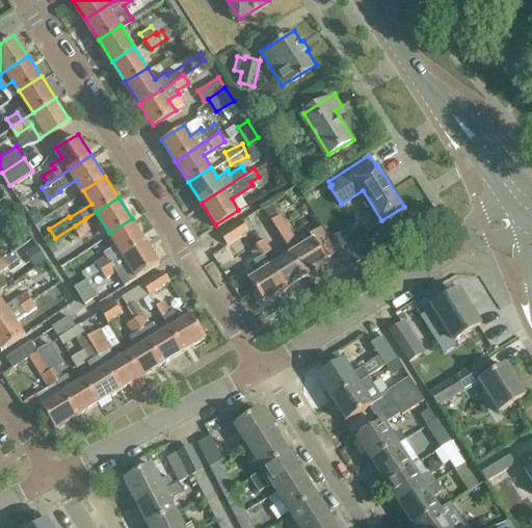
[(277,209),(268,214),(283,238),(292,252),(307,274),(328,261),(325,256),(337,249),(321,225),(310,232),(314,238),(300,246),(277,209)]
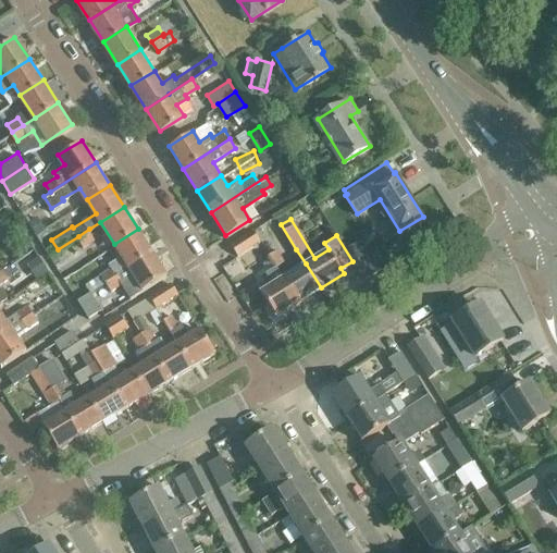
[(95,238),(89,229),(78,236),(84,245),(95,238)]
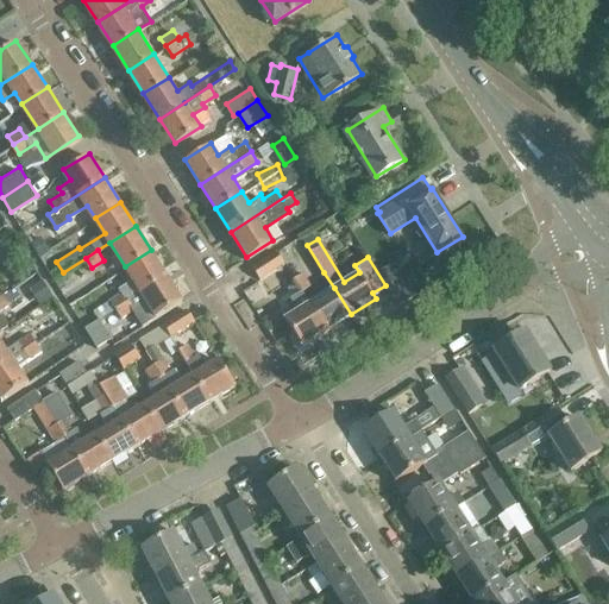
[(111,297),(117,306),(167,274),(151,250),(125,266),(132,277),(120,284),(124,289),(111,297)]
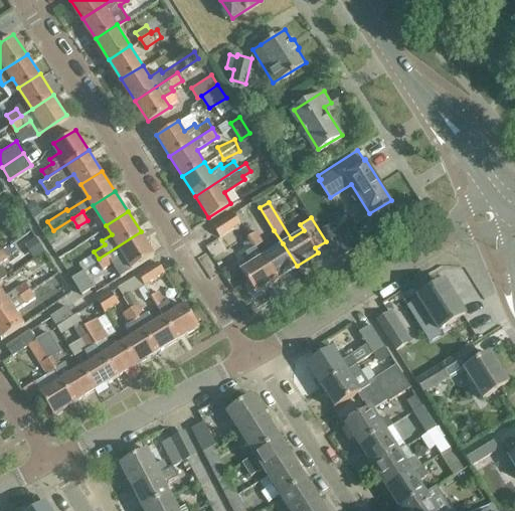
[(213,225),(216,230),(220,236),(240,224),(233,213),(213,225)]
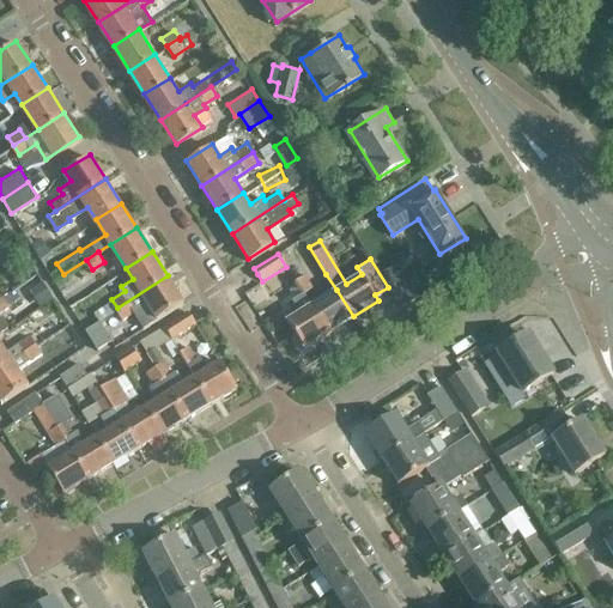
[(305,274),(296,280),(303,293),(314,286),(305,274)]
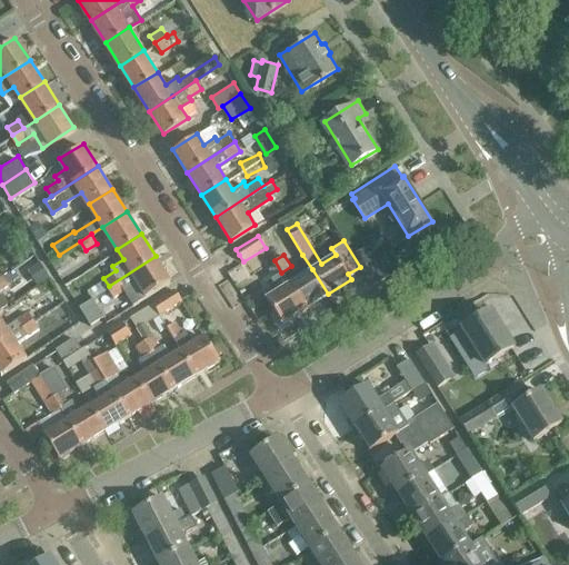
[(156,256),(109,286),(113,295),(125,288),(133,303),(170,279),(156,256)]
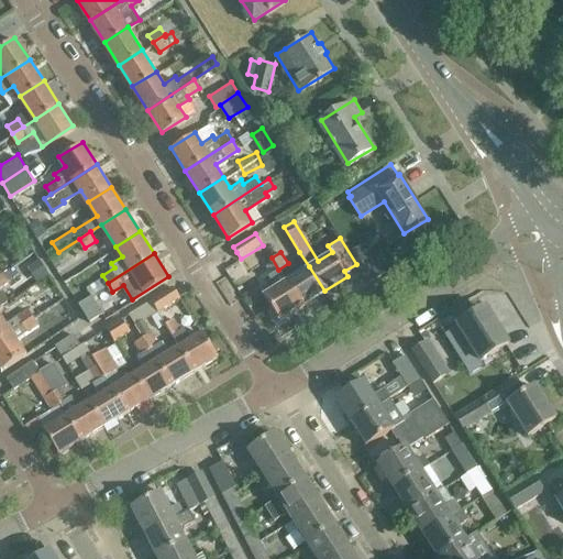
[(286,281),(278,270),(272,258),(263,263),(271,274),(268,275),(276,286),(264,294),(279,319),(301,305),(286,281)]
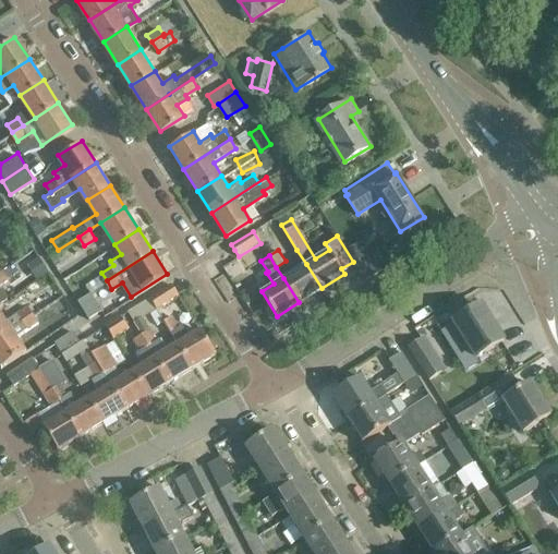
[(306,264),(283,278),(299,302),(322,288),(306,264)]
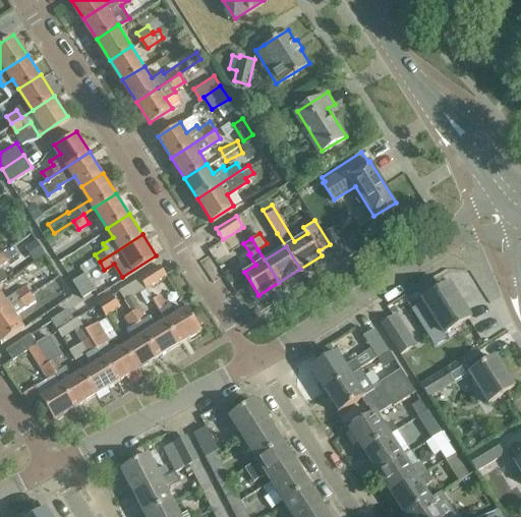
[(0,270),(1,270),(0,268),(0,265),(10,259),(4,249),(0,252),(0,270)]
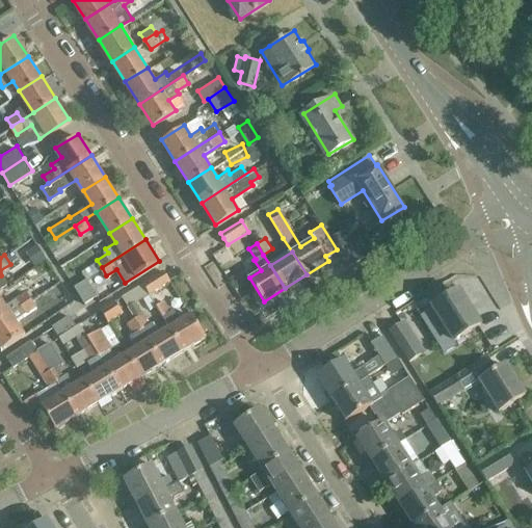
[(142,283),(149,294),(170,281),(163,270),(142,283)]
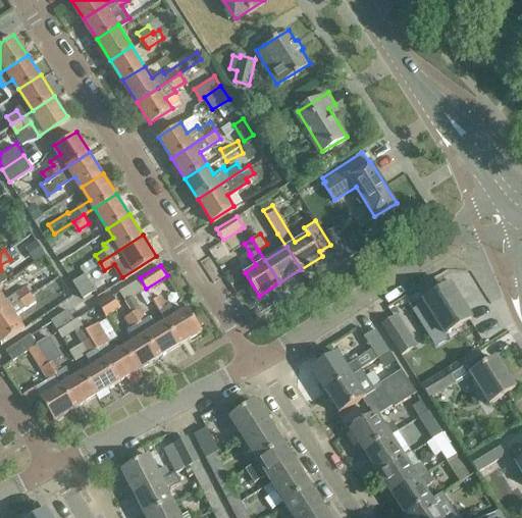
[(72,280),(83,297),(95,289),(85,272),(72,280)]
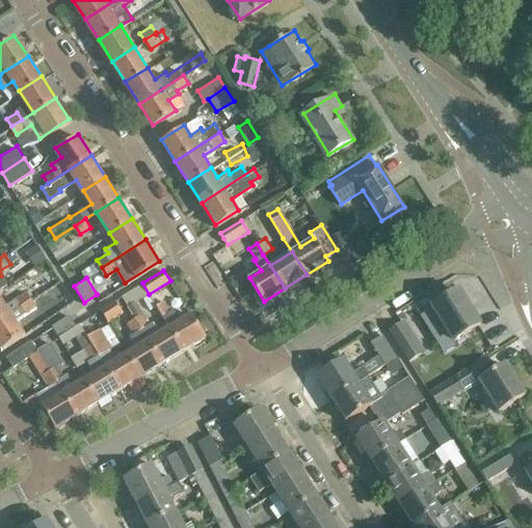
[(37,292),(47,310),(73,296),(63,279),(37,292)]
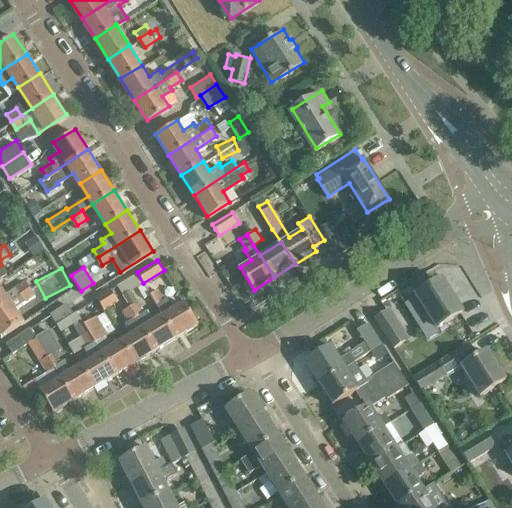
[(0,305),(30,286),(25,279),(5,292),(0,284),(0,305)]
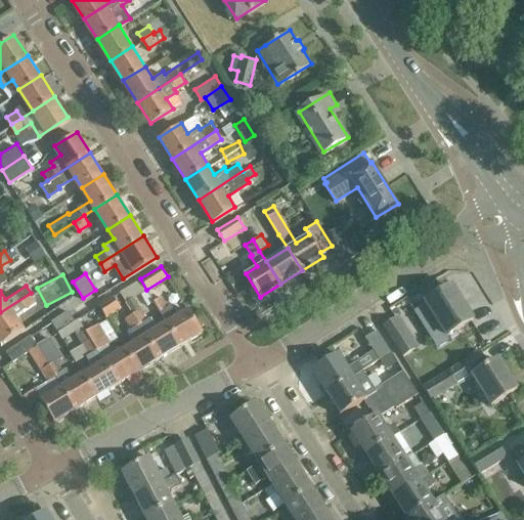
[(428,302),(447,334),(473,317),(452,286),(428,302)]
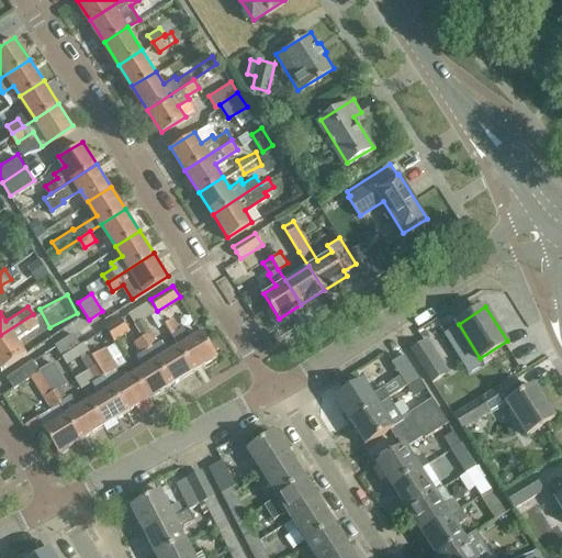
[(33,314),(0,335),(0,365),(2,368),(26,352),(17,337),(38,323),(33,314)]
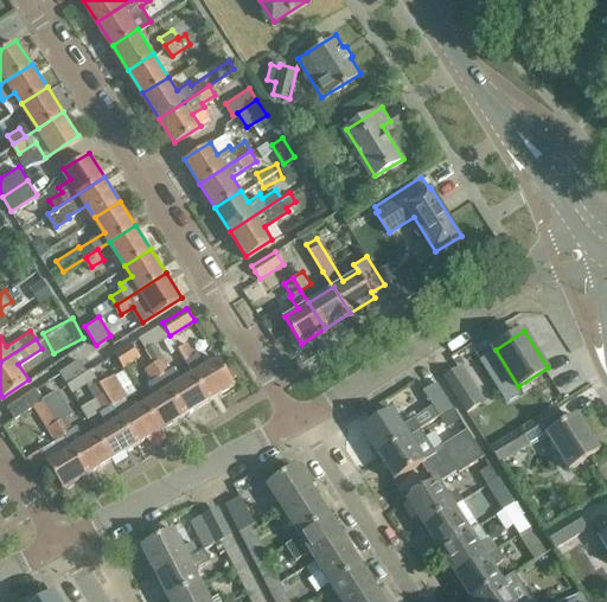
[(114,352),(123,366),(140,356),(131,341),(114,352)]
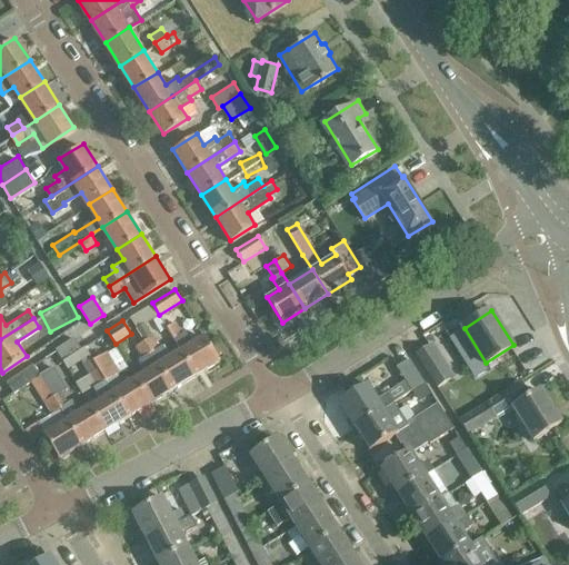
[(166,326),(180,349),(195,374),(219,359),(203,336),(192,343),(185,330),(181,331),(175,320),(166,326)]
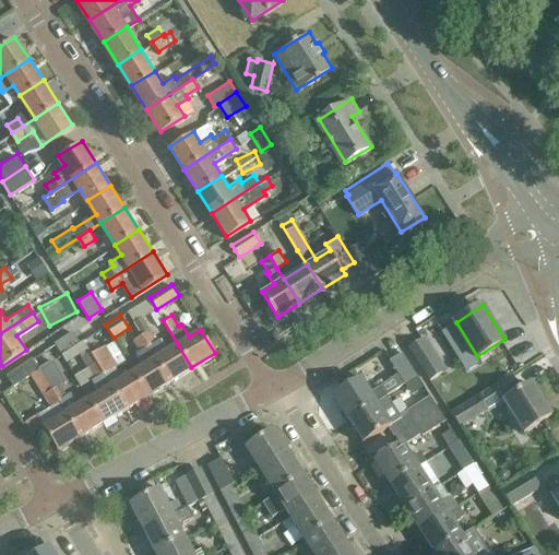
[(132,321),(140,334),(169,381),(191,367),(177,343),(166,350),(159,339),(156,341),(141,316),(132,321)]
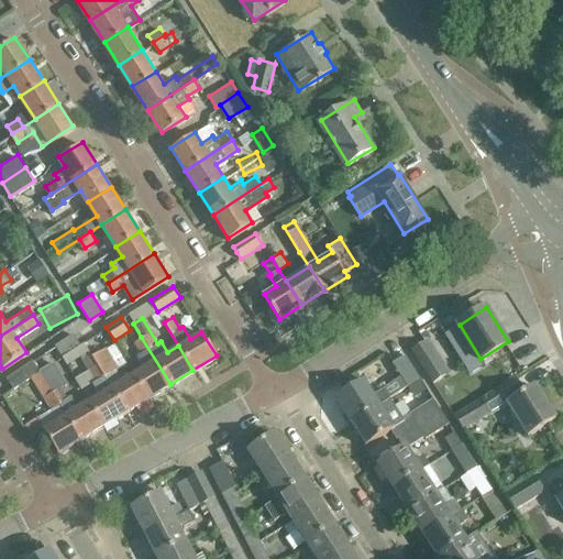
[(74,332),(54,344),(62,355),(80,344),(74,332)]
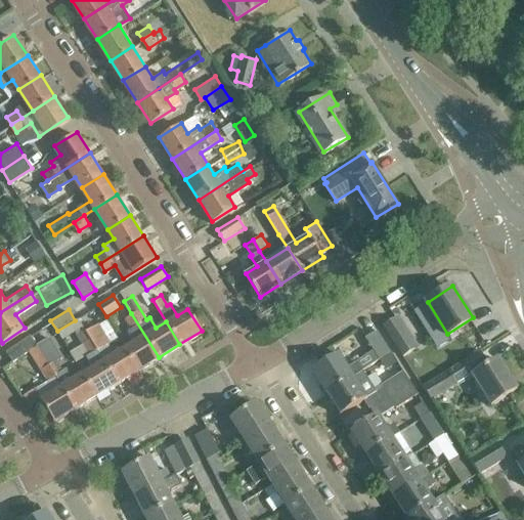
[(133,342),(124,348),(137,370),(159,357),(131,313),(124,317),(131,329),(127,331),(133,342)]
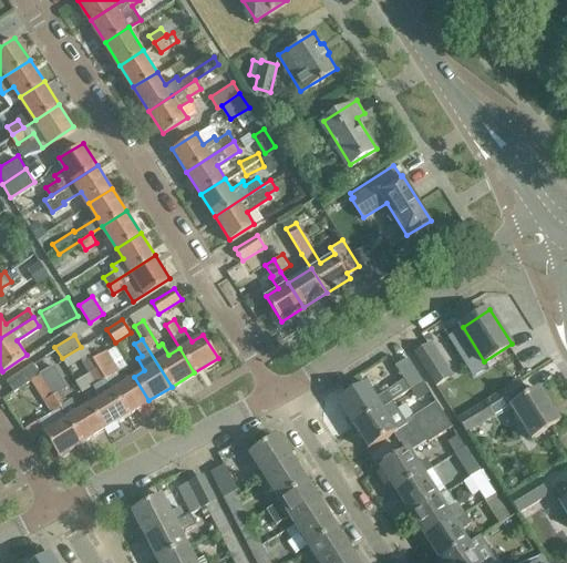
[(90,356),(105,381),(126,415),(148,400),(134,377),(124,382),(117,371),(120,370),(100,340),(84,344),(92,356),(90,356)]
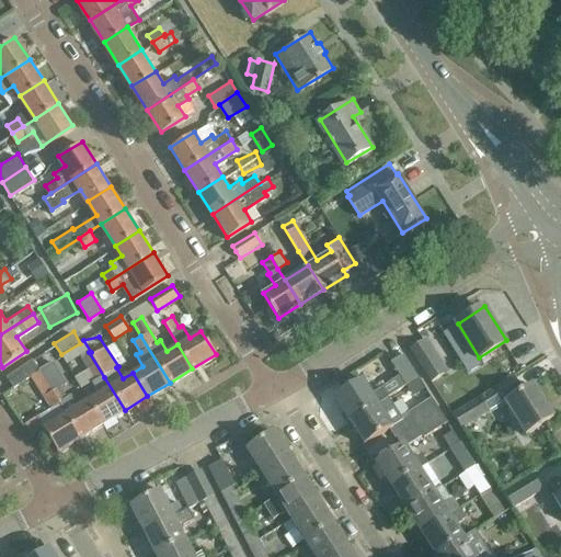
[(411,349),(432,378),(444,371),(423,340),(411,349)]
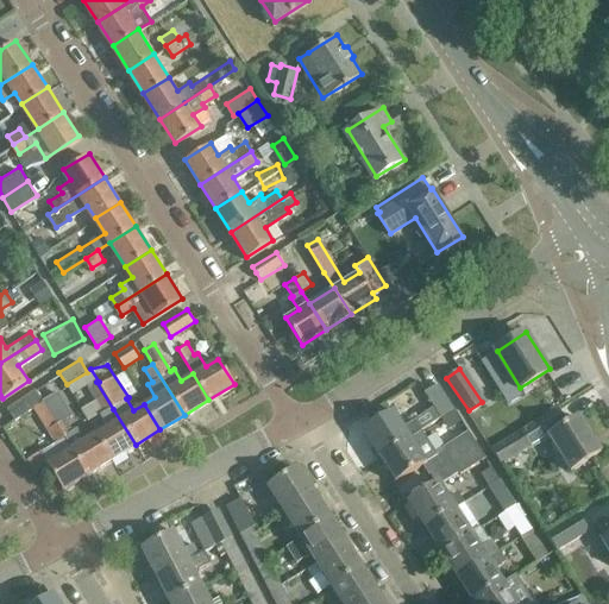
[(136,445),(113,409),(96,382),(89,387),(104,410),(99,413),(108,427),(95,434),(111,459),(136,445)]
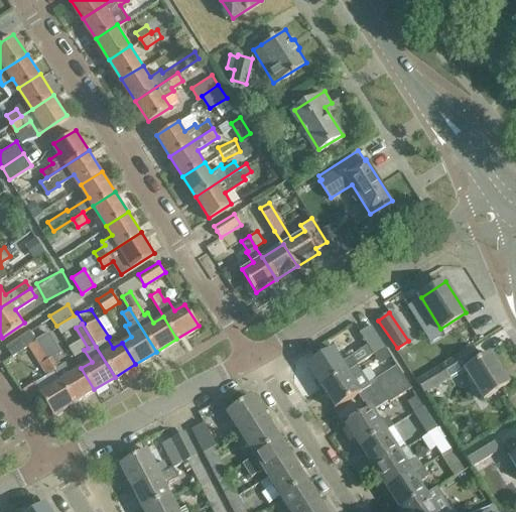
[(360,331),(374,353),(385,346),(372,324),(360,331)]
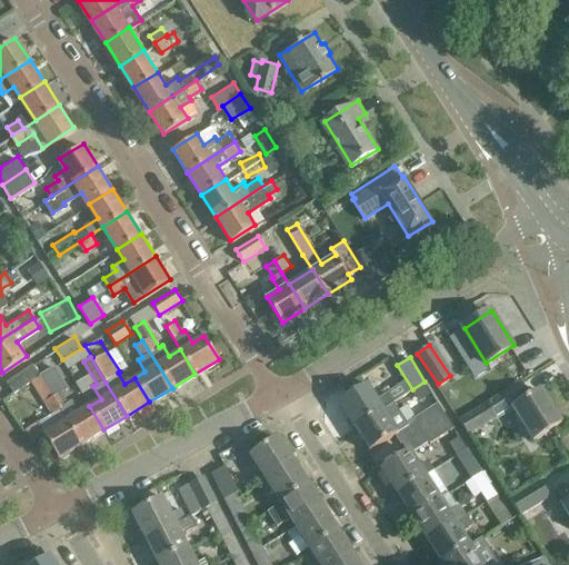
[(7,380),(15,390),(39,374),(31,364),(7,380)]
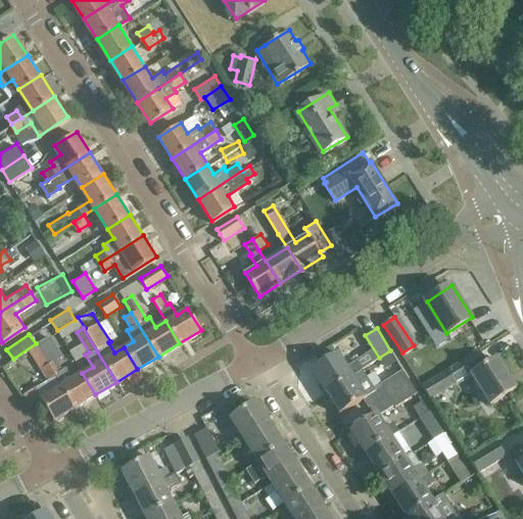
[(36,343),(48,363),(75,408),(95,394),(82,373),(74,378),(66,366),(62,369),(56,359),(60,356),(48,335),(36,343)]
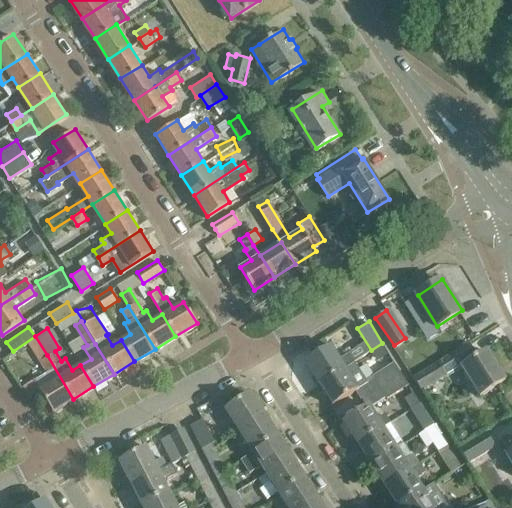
[(468,341),(438,361),(446,374),(462,364),(462,366),(480,394),(506,378),(488,350),(478,356),(468,341)]
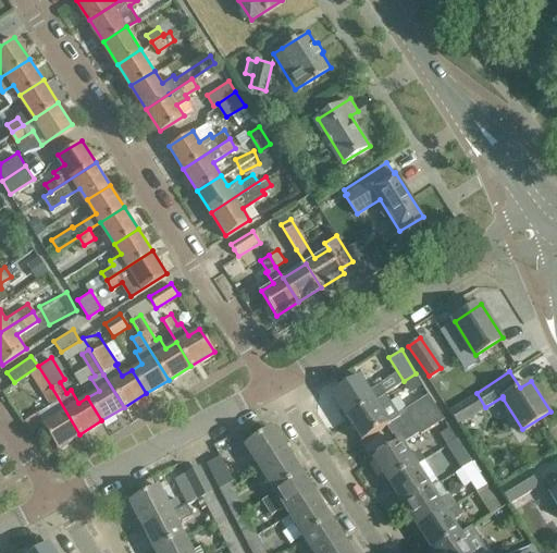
[(332,393),(348,418),(386,393),(381,384),(371,390),(360,375),(332,393)]
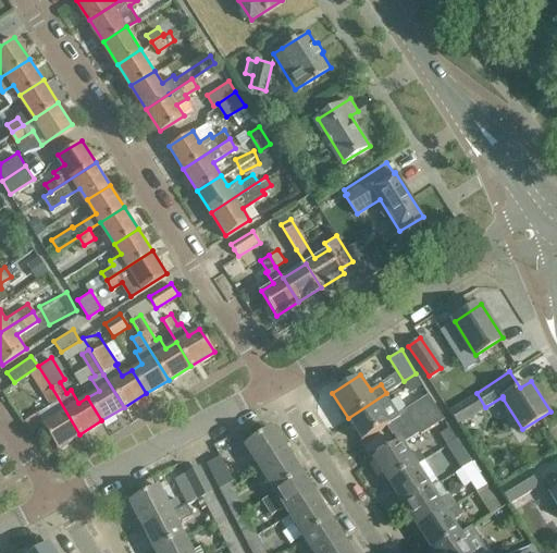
[(79,434),(51,386),(42,392),(50,404),(35,413),(57,449),(79,434)]
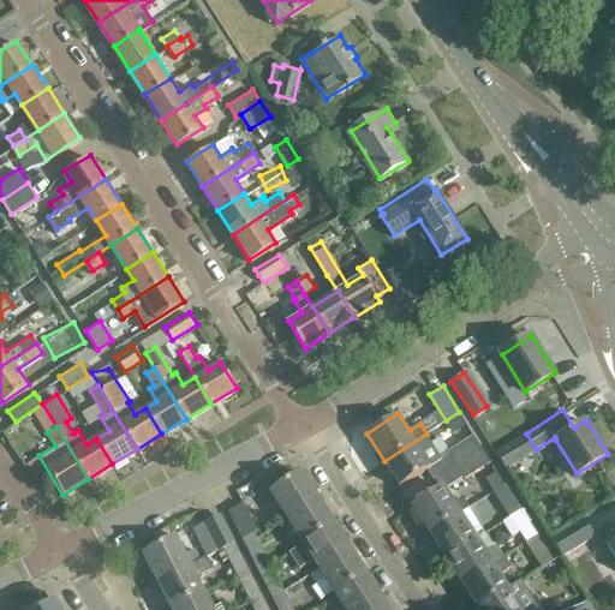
[(416,441),(384,461),(400,485),(427,468),(434,478),(457,464),(483,447),(475,435),(442,456),(427,434),(416,441)]
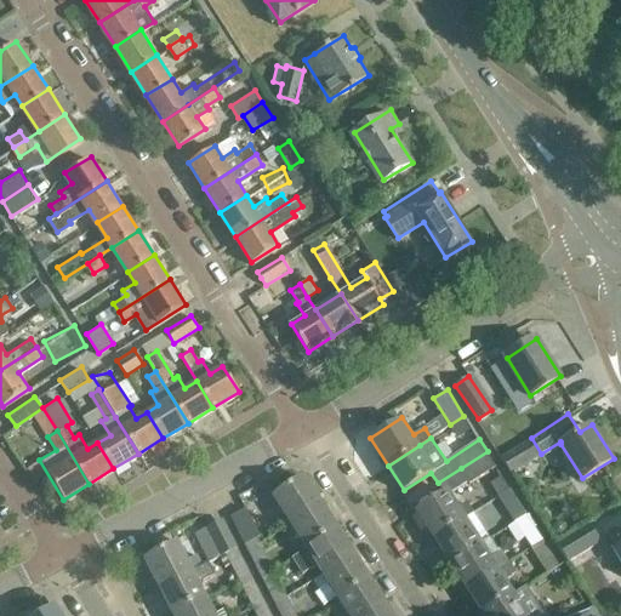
[(501,456),(512,473),(541,454),(531,438),(501,456)]
